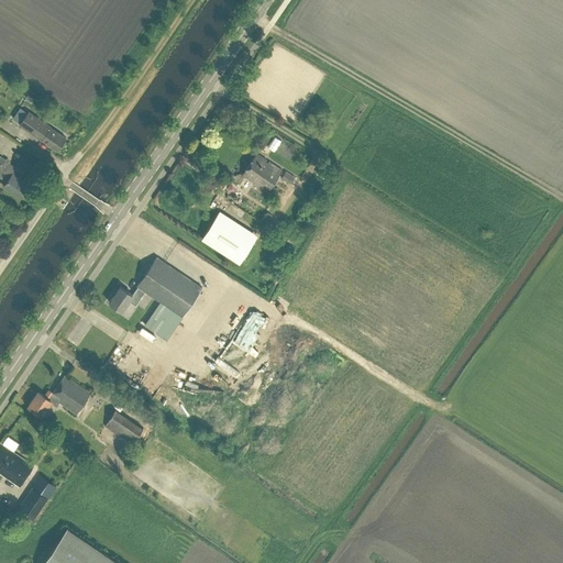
[(57,151),(66,138),(32,114),(28,111),(19,123),(24,127),(35,134),(42,140),(57,151)]
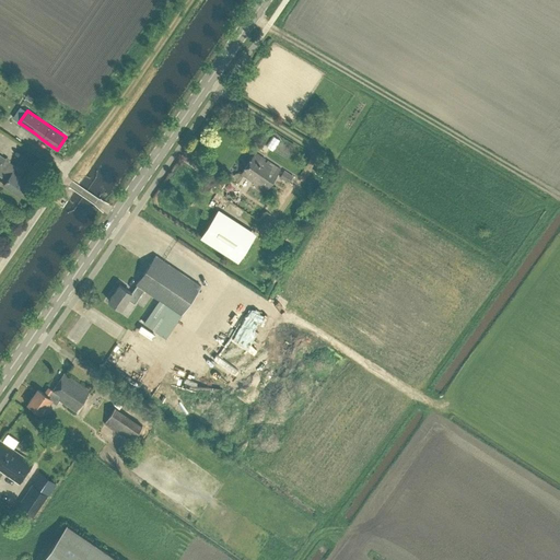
[(267,190),(280,168),(256,151),(241,174),(254,182),(253,183),(267,190)]
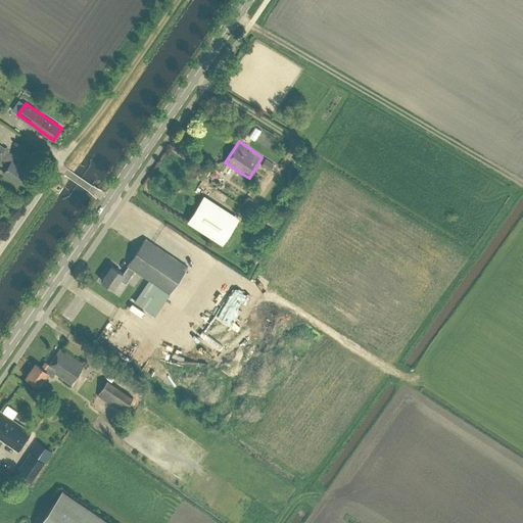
[(18,184),(27,171),(12,160),(15,155),(5,148),(0,144),(0,162),(6,168),(3,173),(18,184)]
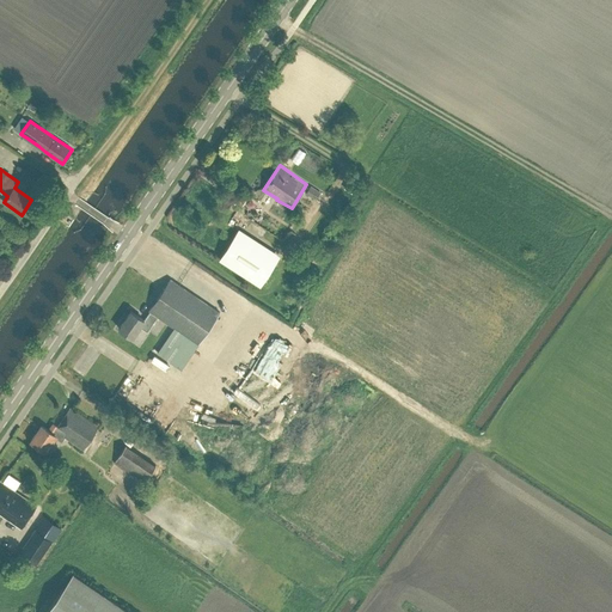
[(346,189),(353,193),(361,179),(355,176),(346,189)]
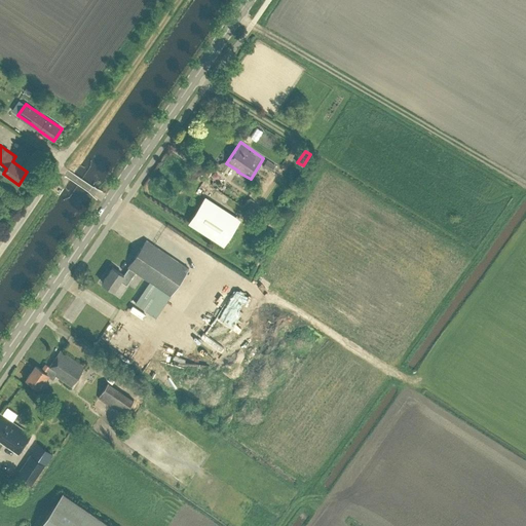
[(275,165),(266,160),(263,166),(271,172),(275,165)]
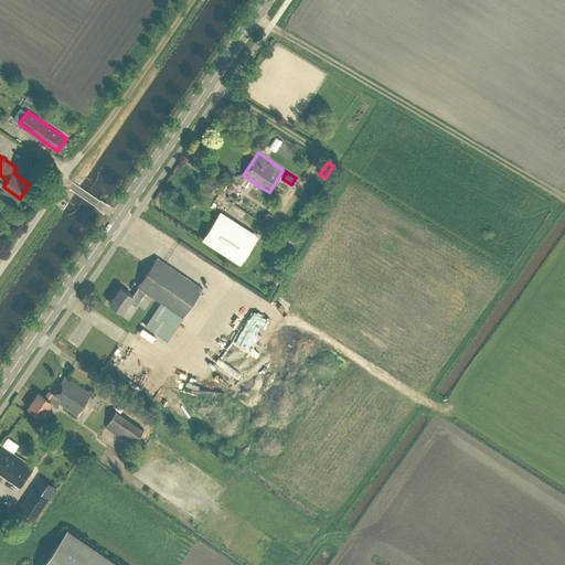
[(240,264),(257,236),(220,212),(202,240),(240,264)]
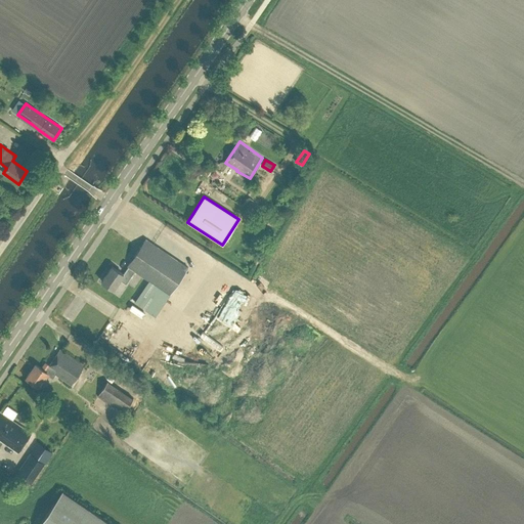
[(170,295),(188,267),(145,238),(127,266),(128,267),(124,274),(112,266),(101,280),(114,289),(120,279),(126,284),(135,270),(170,295)]
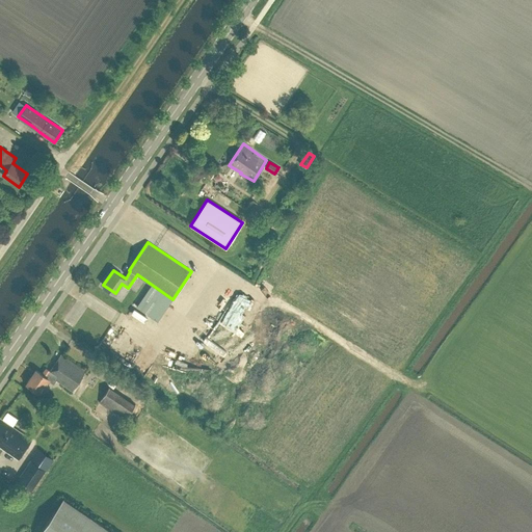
[(58,375),(55,379),(73,391),(86,371),(61,354),(51,370),(50,370),(58,375)]
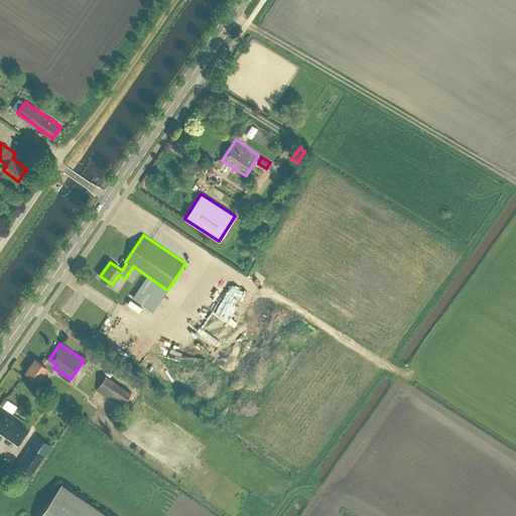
[(25,372),(38,380),(47,368),(51,371),(53,368),(56,364),(48,359),(49,359),(44,356),(40,362),(35,358),(25,372)]
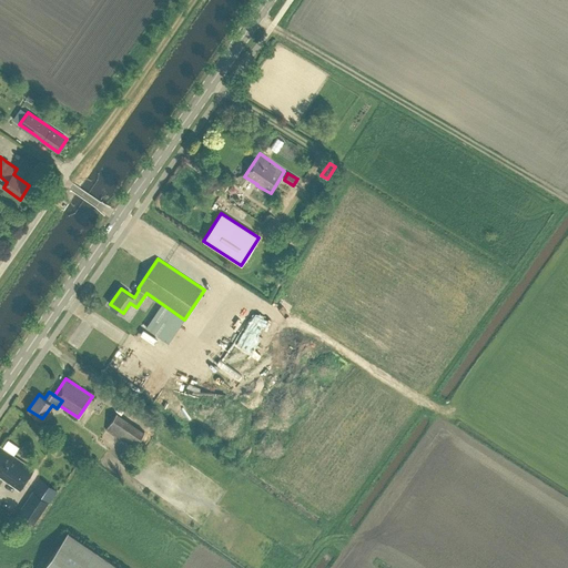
[(103,430),(132,448),(143,429),(114,412),(103,430)]
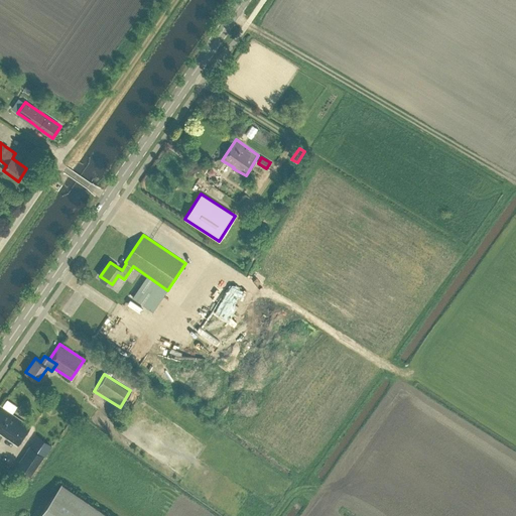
[(0,432),(17,444),(30,426),(0,404),(0,432)]
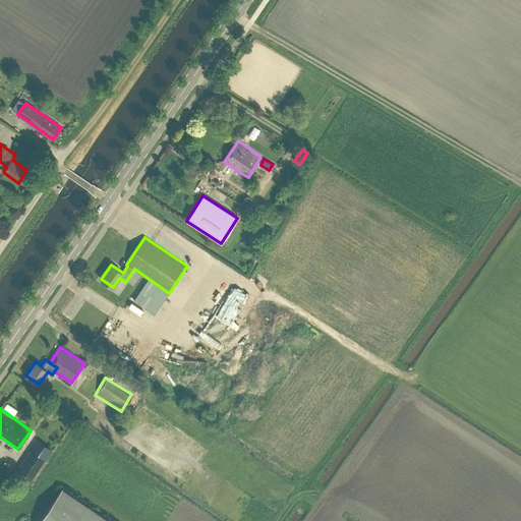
[(31,479),(45,459),(44,459),(31,450),(30,449),(15,469),(31,479)]
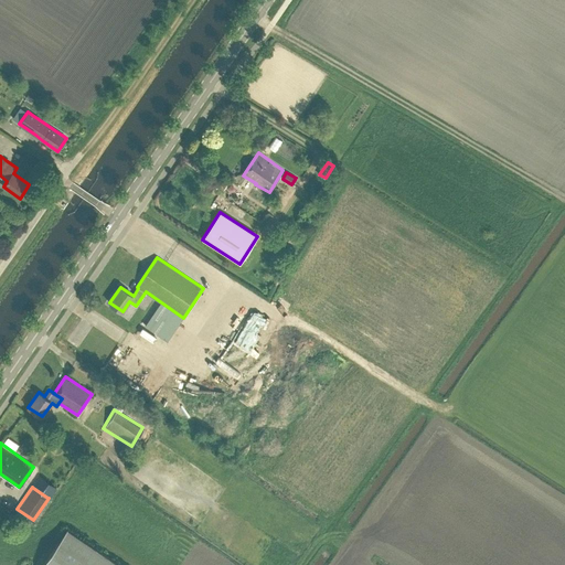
[(119,564),(67,530),(43,564),(119,564)]
